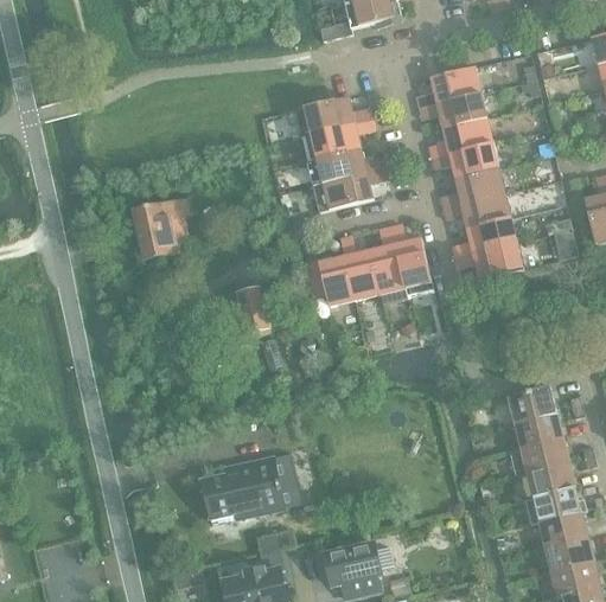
[(352,33),(351,27),(401,15),(397,0),(343,0),(349,21),(320,27),(323,40),(352,33)]
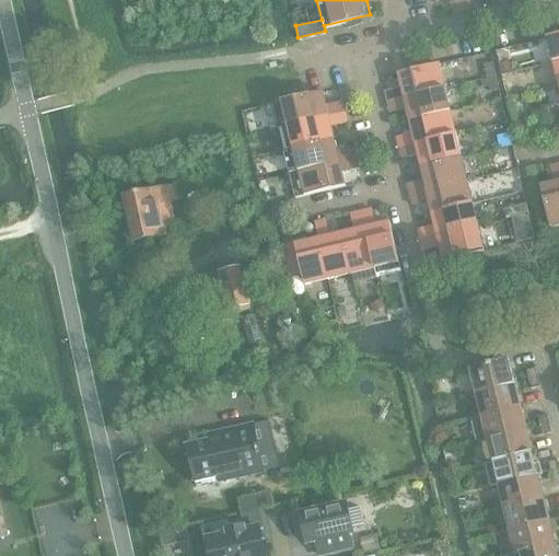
[(449,0),(452,11),(462,9),(459,0),(449,0)]
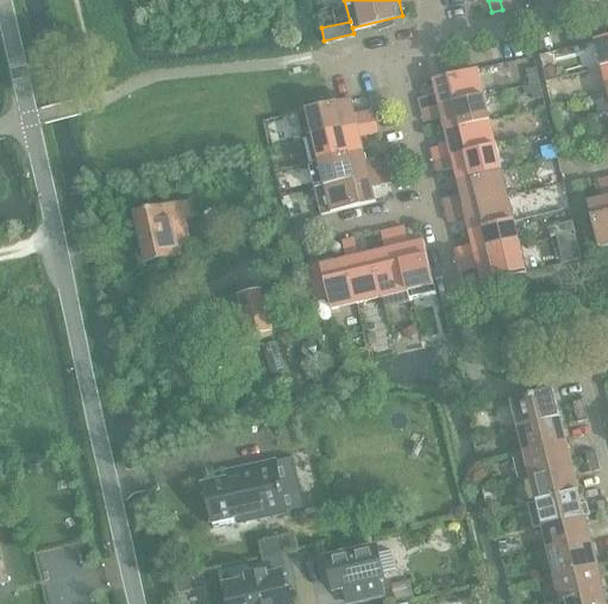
[(500,0),(502,10),(512,7),(511,0),(500,0)]
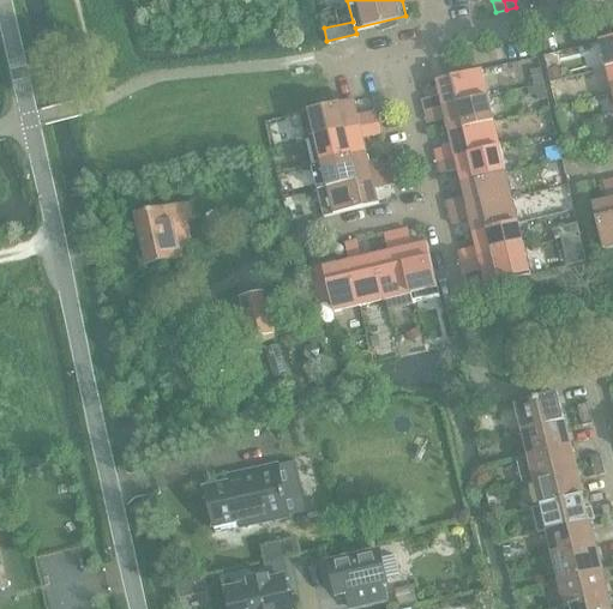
[(612,35),(599,40),(605,66),(612,64),(612,35)]
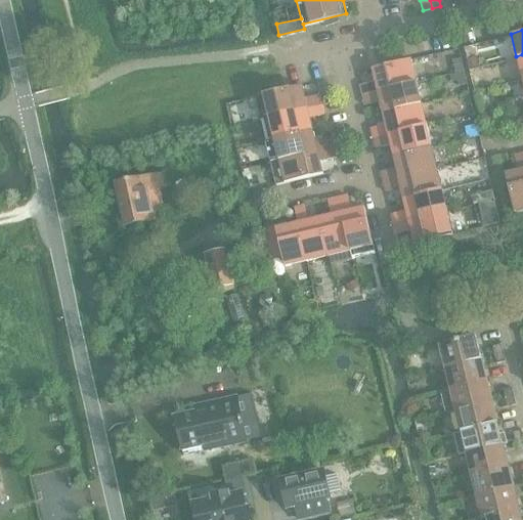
[(476,54),(466,57),(468,66),(478,63),(476,54)]
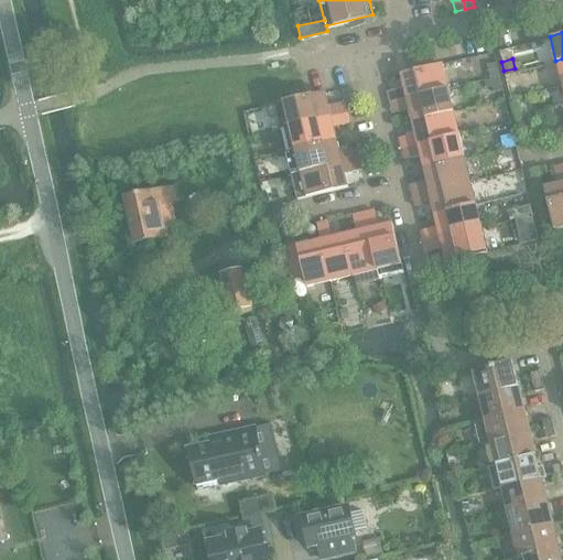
[(495,61),(487,63),(490,76),(498,74),(495,61)]
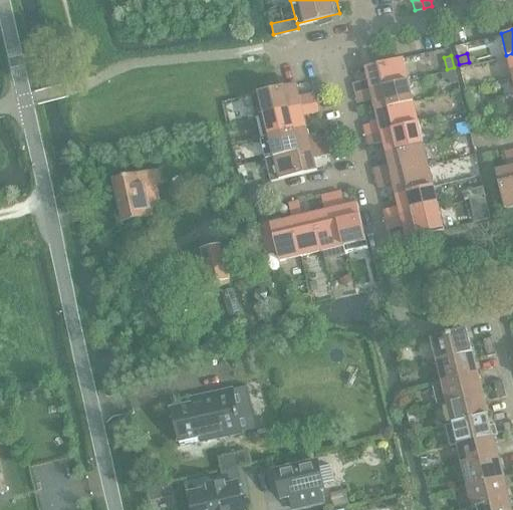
[(367,77),(352,81),(354,91),(408,78),(403,56),(364,65),(367,77)]
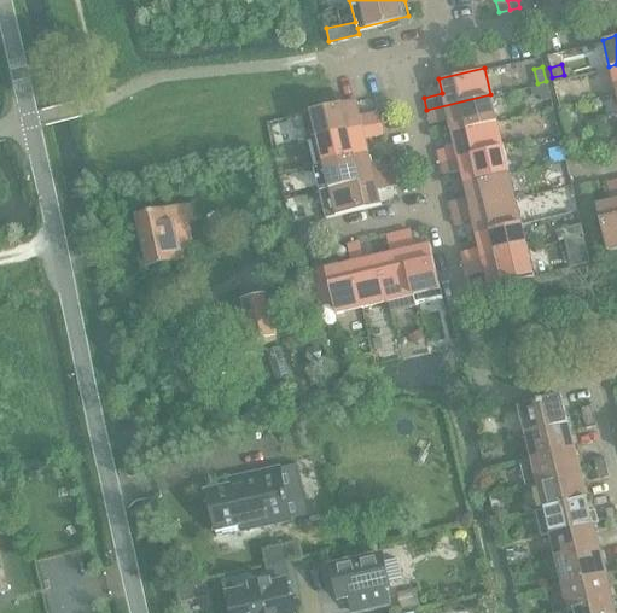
[(537,83),(529,85),(531,93),(539,92),(540,97),(549,95),(546,81),(537,83)]
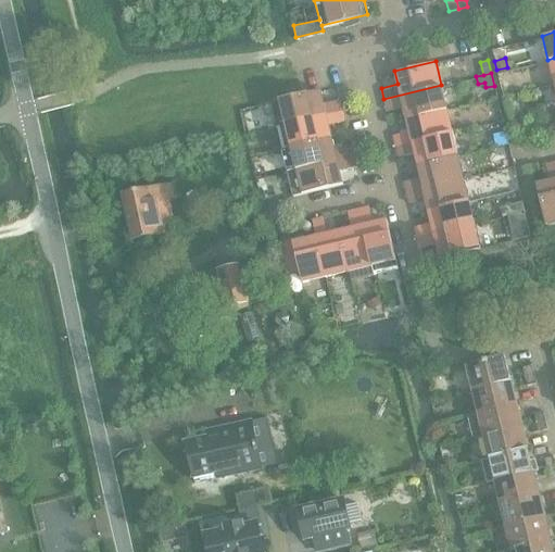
[(441,85),(383,99),(387,109),(402,105),(405,117),(446,108),(441,85)]
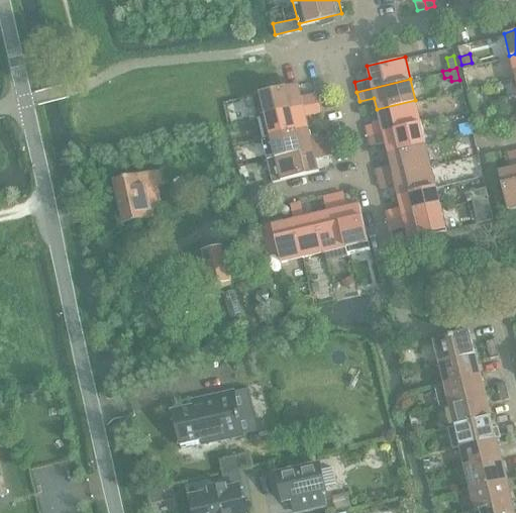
[(297,82),(251,93),(256,115),(318,101),(315,91),(300,95),(297,82)]
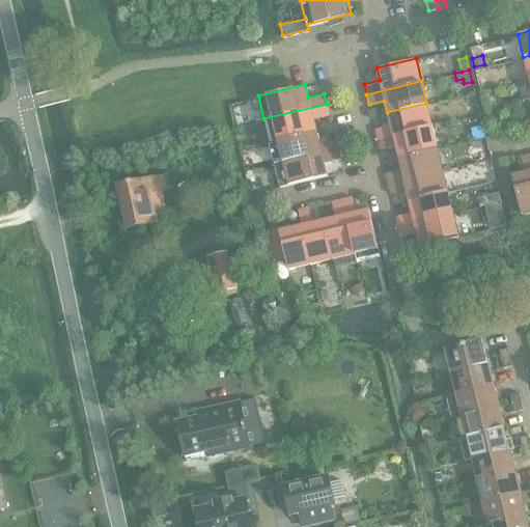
[(426,103),(387,112),(390,123),(374,128),(377,138),(431,125),(426,103)]
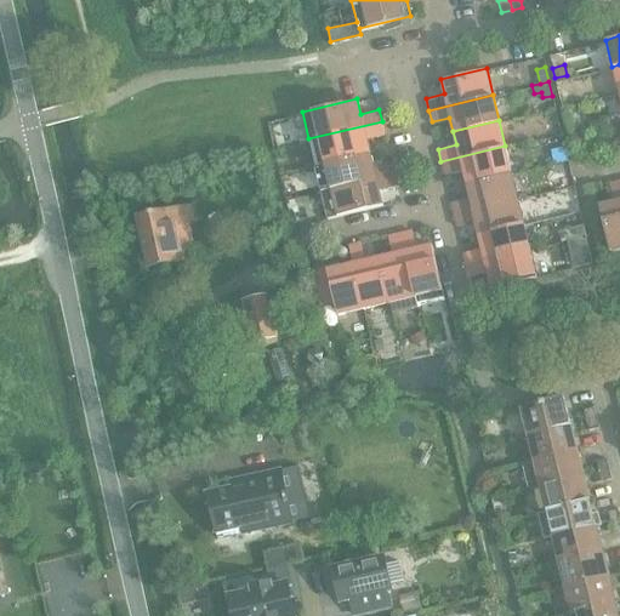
[(367,137),(385,132),(382,121),(308,138),(314,164),(370,150),(367,137)]
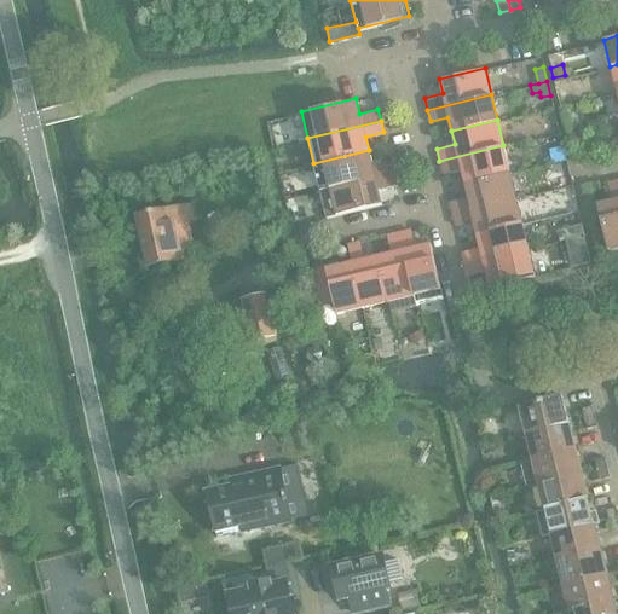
[(578,127),(566,131),(569,143),(582,139),(578,127)]
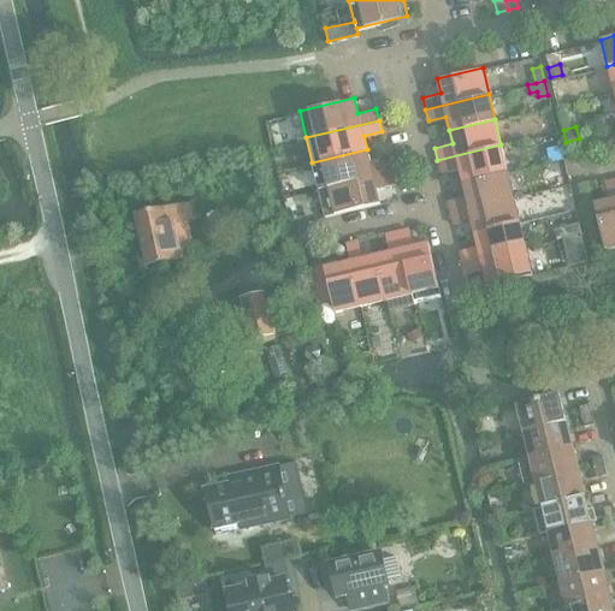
[(559,143),(547,147),(549,159),(562,156),(559,143)]
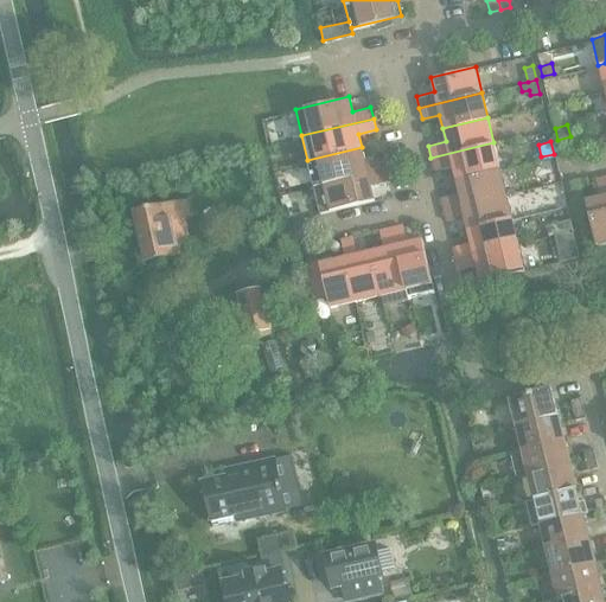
[(493,142),(431,158),(434,168),(451,165),(454,178),(499,167),(493,142)]
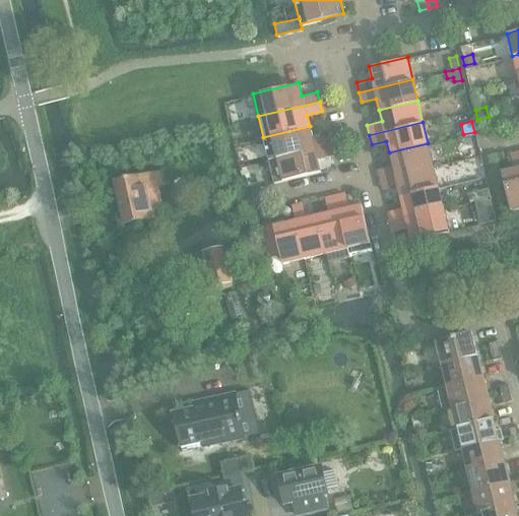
[(310,126),(263,137),(268,158),(329,144),(327,134),(312,138),(310,126)]
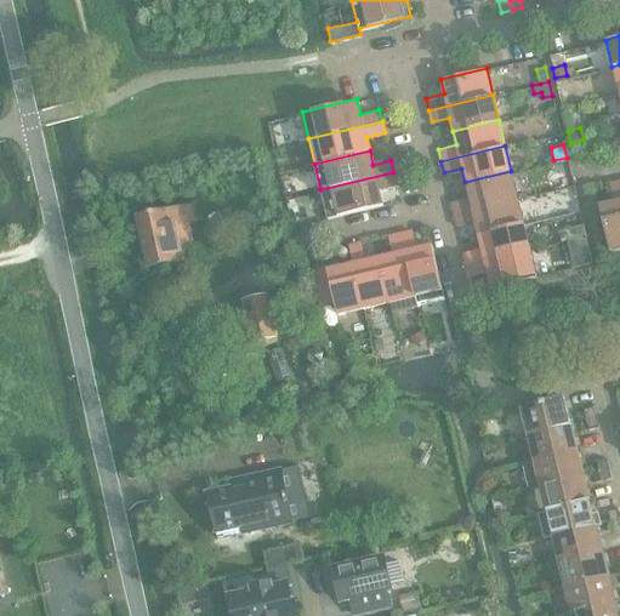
[(468,195),(450,200),(453,212),(517,197),(511,171),(465,182),(468,195)]
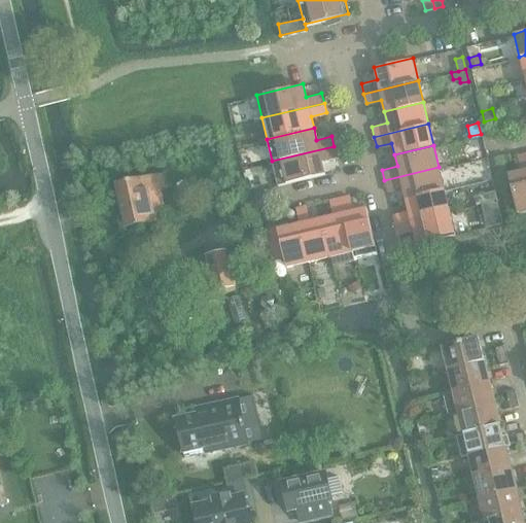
[(324,172),(321,160),(337,155),(334,146),(272,161),(277,183),(324,172)]
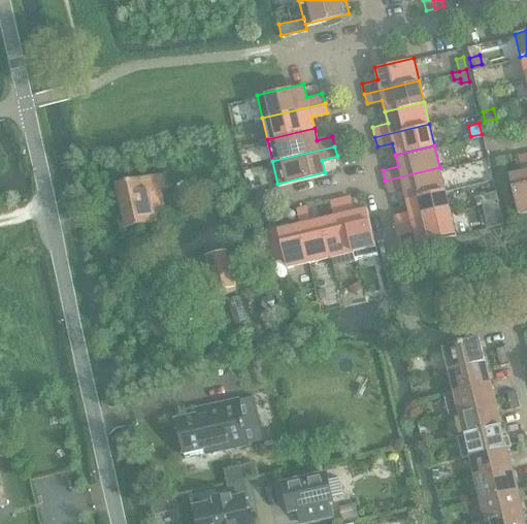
[(526,151),(518,154),(521,169),(508,172),(518,211),(526,208),(526,151)]
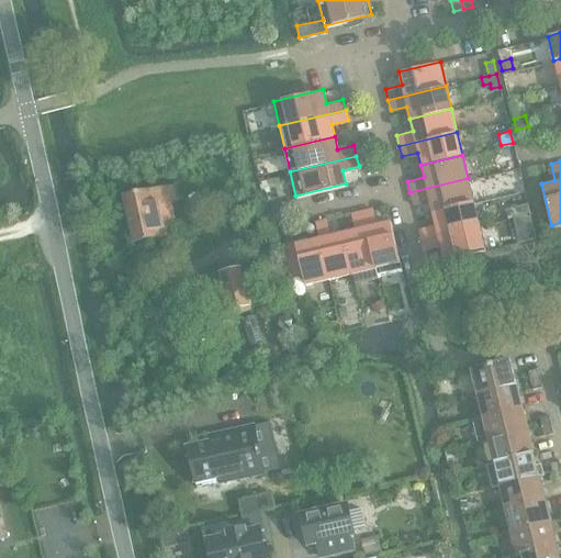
[(468,178),(410,192),(413,202),(428,199),(432,211),(473,201),(468,178)]
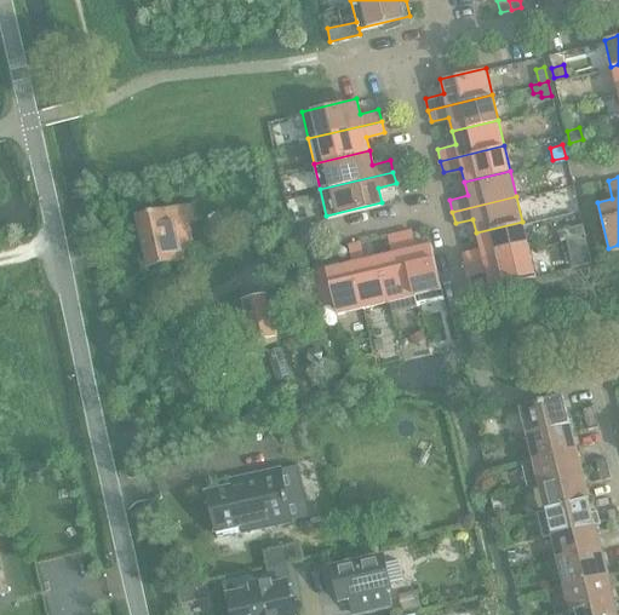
[(187,219),(194,218),(190,201),(135,213),(145,265),(155,263),(158,264),(164,264),(165,260),(185,257),(183,248),(193,246),(187,219)]
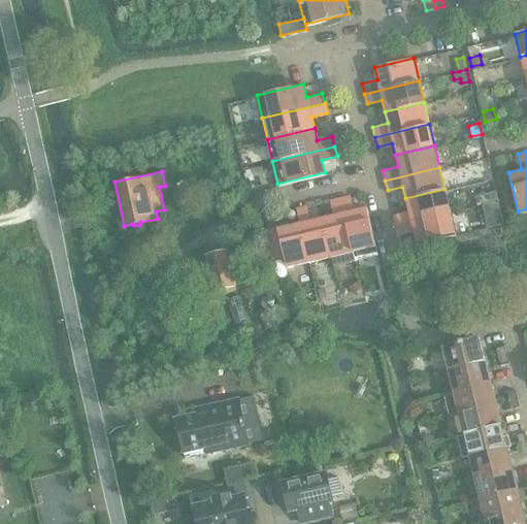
[(445,189),(405,198),(408,209),(393,214),(395,224),(450,210),(445,189)]
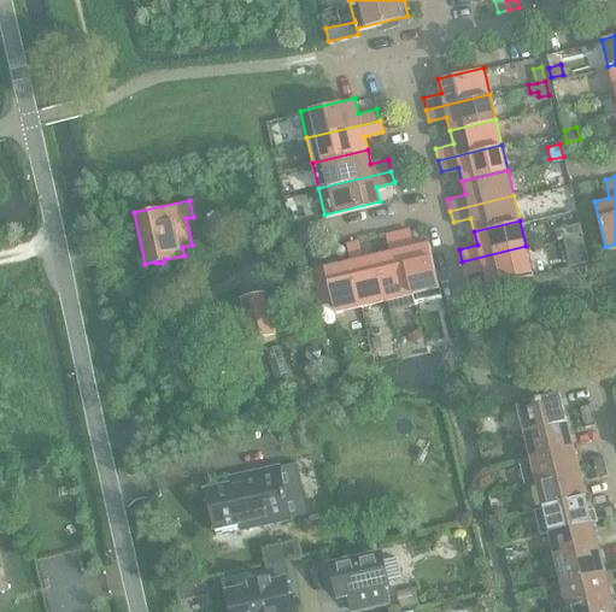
[(579,222),(555,228),(557,239),(581,233),(579,222)]
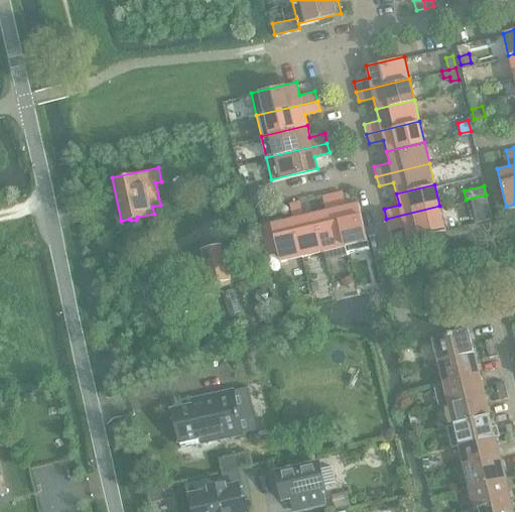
[(332,192),(346,253),(368,247),(358,202),(345,205),(342,189),(332,192)]
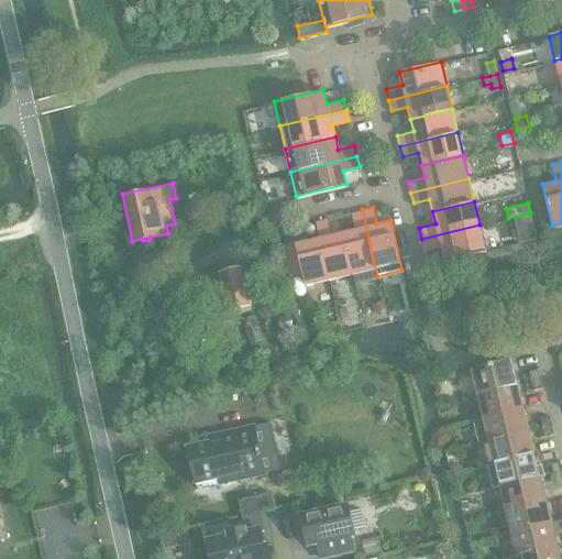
[(355,228),(342,231),(353,273),(354,282),(377,276),(362,209),(351,211),(355,228)]
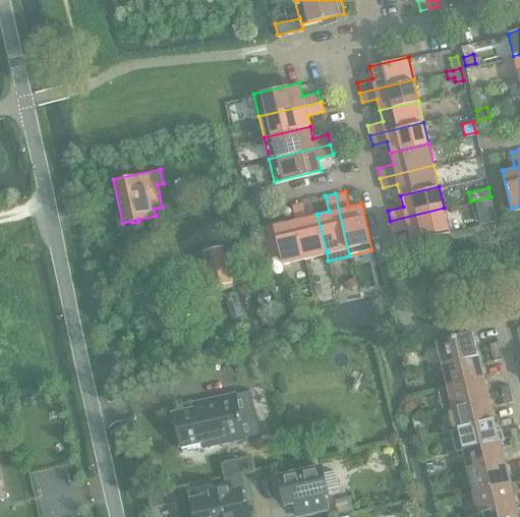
[(302,202),(291,204),(295,219),(305,257),(327,252),(316,214),(305,217),(302,202)]
